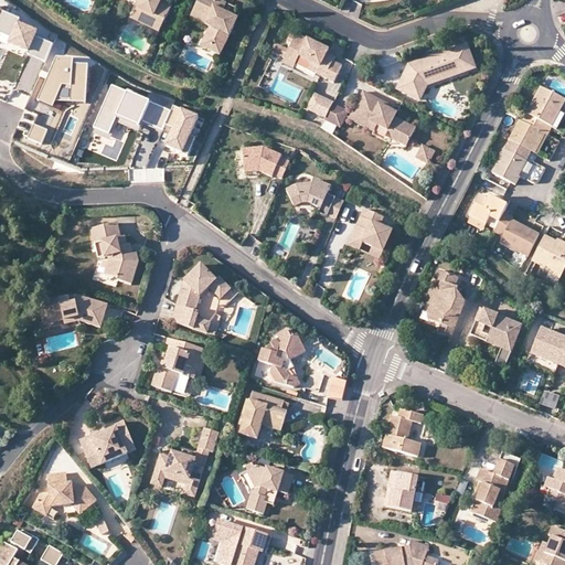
[(160,4),(162,0),(134,0),(141,3),(134,19),(160,33),(171,10),(160,4)]
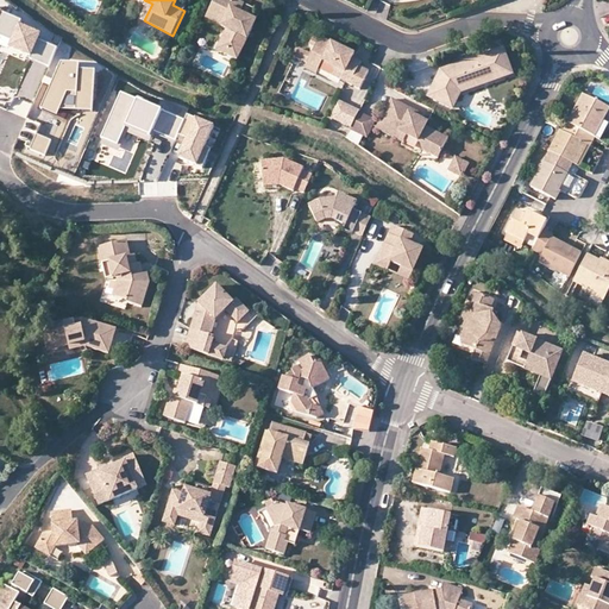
[(187,6),(175,0),(173,5),(184,11),(187,6)]
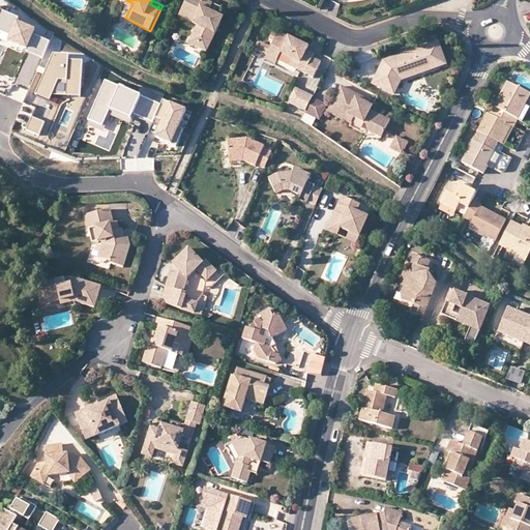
[(201,40),(198,47),(208,52),(225,18),(211,10),(214,4),(206,0),(188,0),(183,10),(198,18),(195,24),(200,26),(194,36),(201,40)]
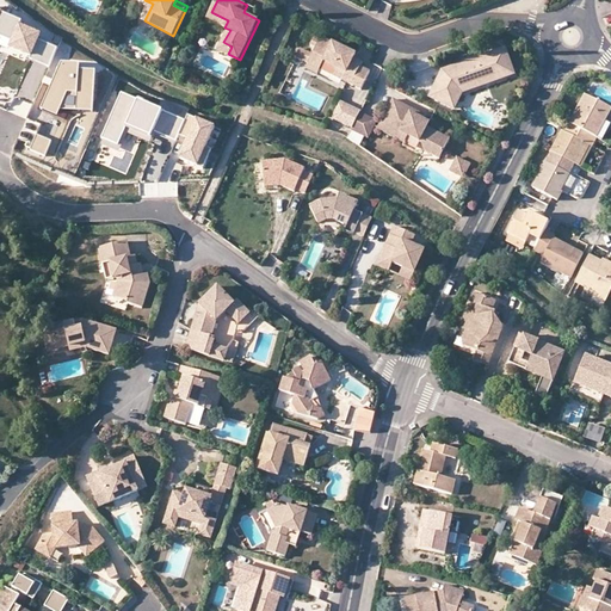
[(18,20),(0,12),(0,37),(6,39),(4,45),(28,56),(25,60),(47,69),(55,49),(34,41),(37,34),(16,24),(18,20)]
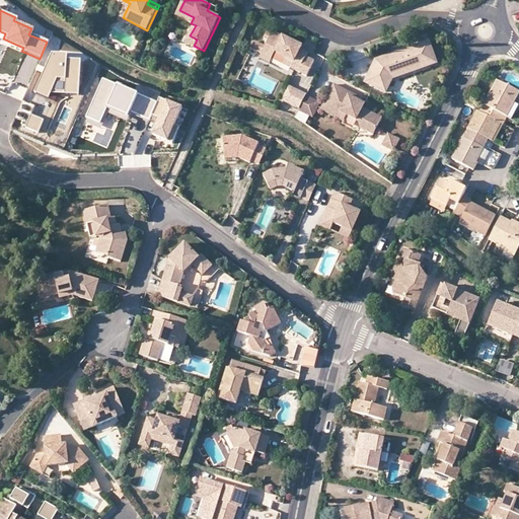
[(176,16),(191,23),(194,17),(179,10),(176,16)]
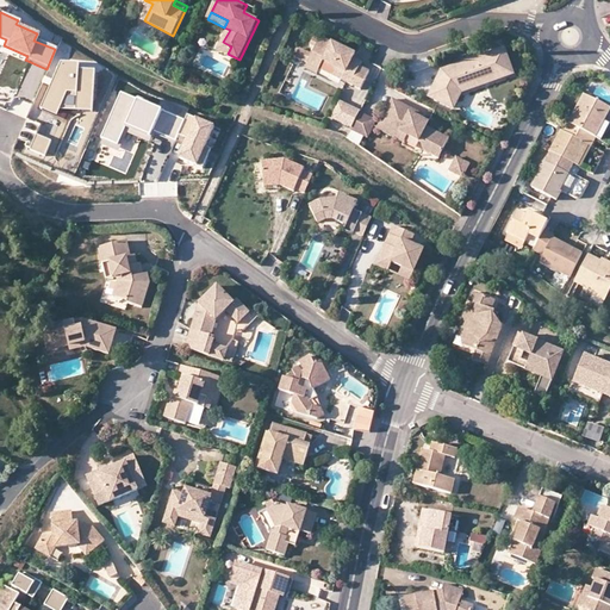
[(373,70),(363,67),(354,62),(356,57),(358,54),(318,35),(313,44),(318,47),(311,61),(323,67),(325,61),(348,72),(343,80),(363,89),(373,70)]
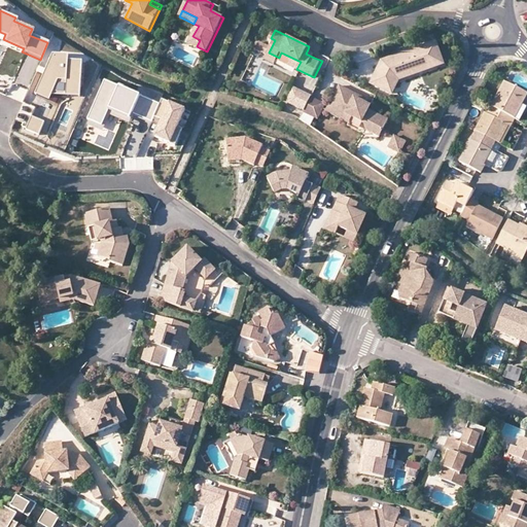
[(189,42),(197,46),(200,40),(192,36),(189,42)]
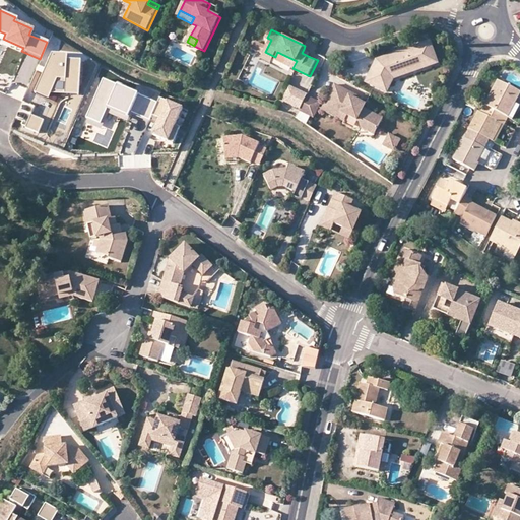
[(264,53),(265,52),(268,46),(258,41),(254,49),(264,53)]
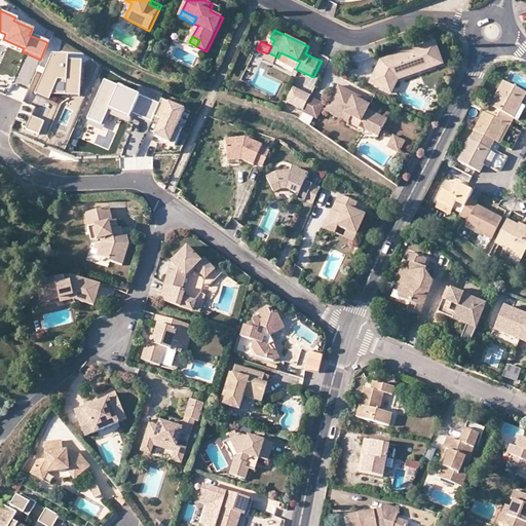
[(416,69),(417,74),(444,65),(437,43),(392,58),(389,66),(379,67),(372,83),(392,92),(397,83),(396,81),(395,75),(416,69)]
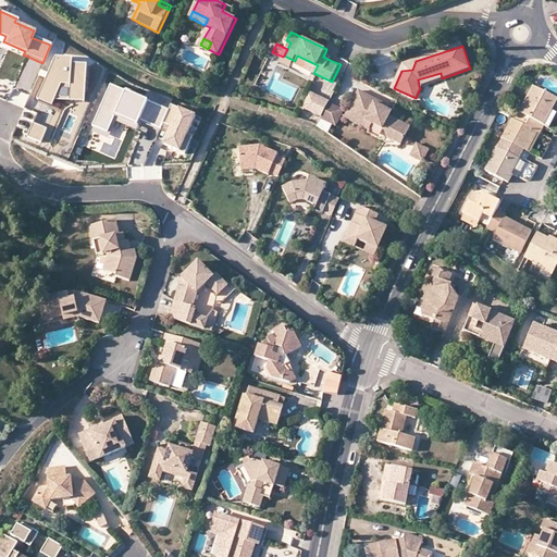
[(294,62),(313,73),(318,65),(297,56),(295,61),(284,56),(281,63),(291,67),(294,62)]
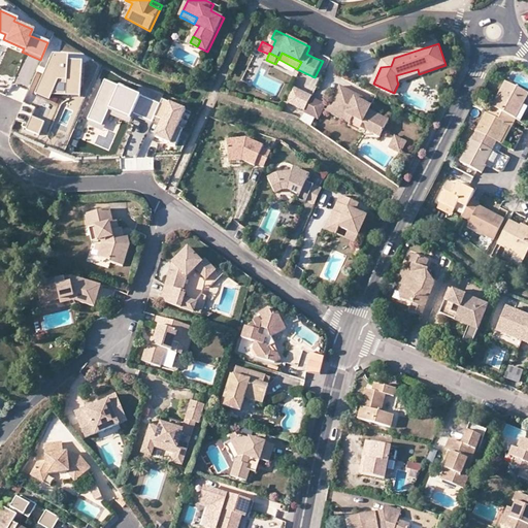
[(81,59),(54,57),(35,95),(47,102),(57,83),(66,83),(65,99),(79,99),(81,59)]
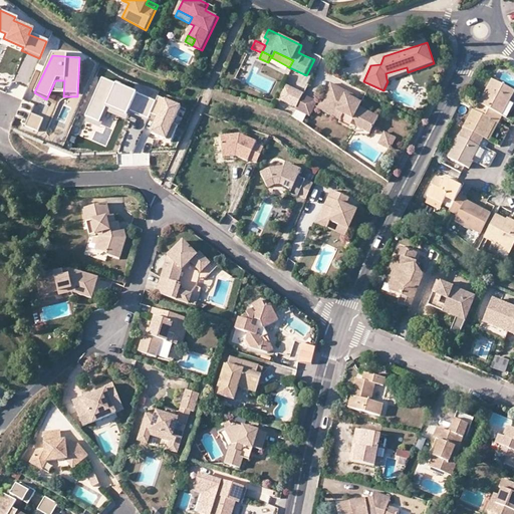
[(373,59),(370,65),(380,64),(383,56),(373,59)]
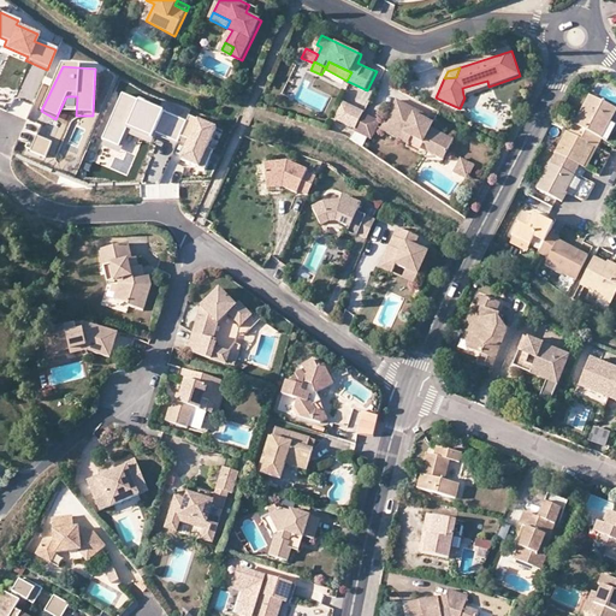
[(296,84),(288,81),(282,93),(290,96),(296,84)]
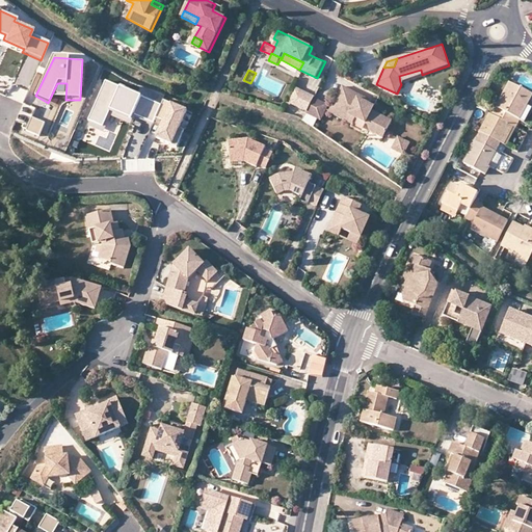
[(400,82),(422,75),(421,70),(399,76),(400,82)]
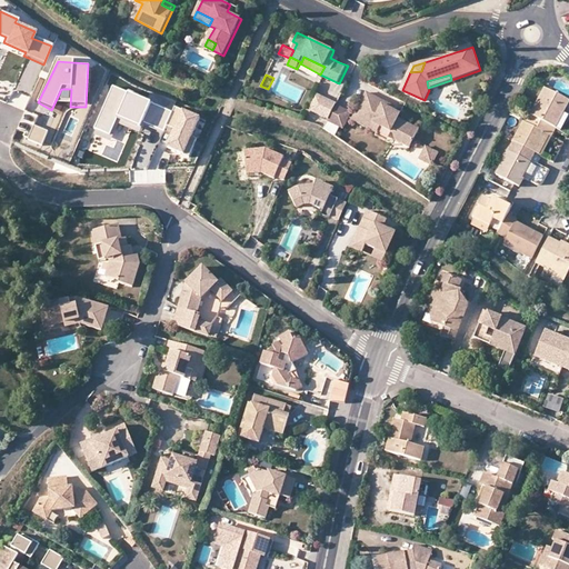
[(140,123),(162,133),(171,113),(109,87),(91,127),(109,135),(115,121),(137,130),(140,123)]
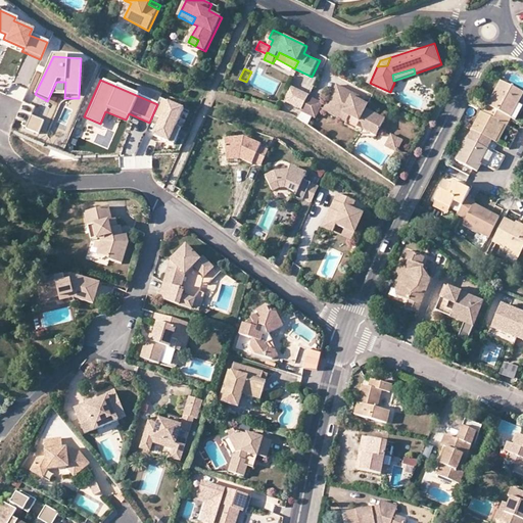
[(519,105),(522,95),(522,93),(502,82),(488,106),(512,119),(519,105)]
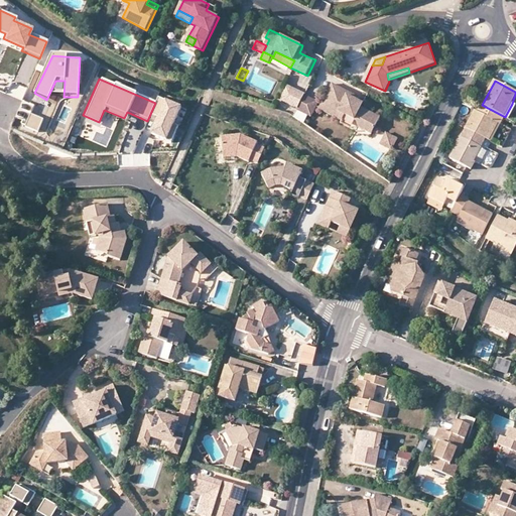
[(338,113),(344,117),(354,122),(358,126),(371,133),(379,117),(360,106),(362,104),(356,100),(347,95),(348,92),(333,84),(321,104),(319,108),(335,117),(338,113)]
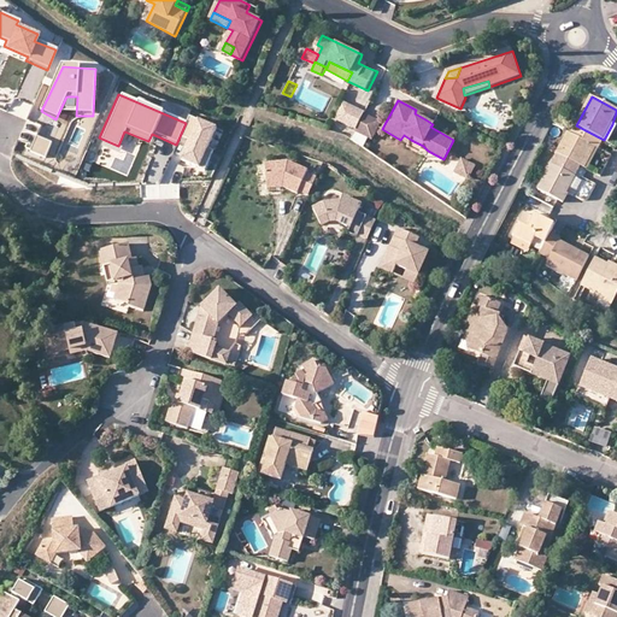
[(364,112),(344,101),(335,118),(357,129),(364,113),(364,112)]
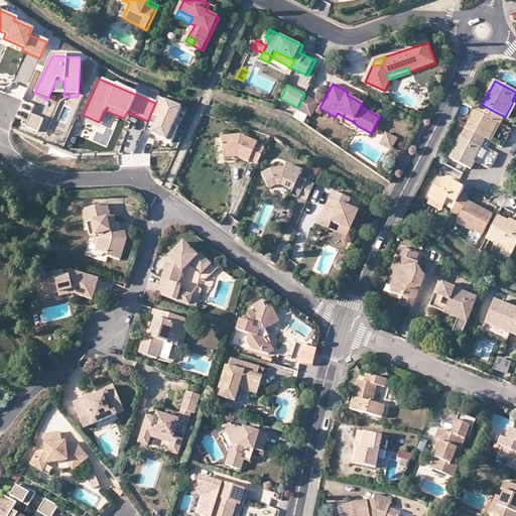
[(358,98),(348,92),(347,95),(356,100),(358,98)]
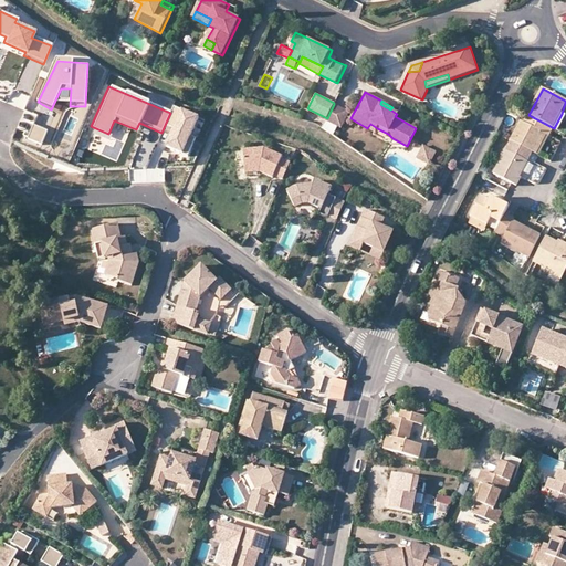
[(349,112),(334,104),(327,118),(326,121),(342,127),(346,117),(349,112)]
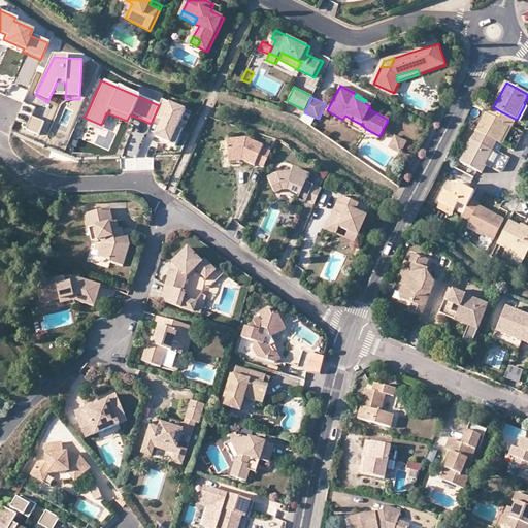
[(159,105),(151,124),(147,131),(154,134),(153,138),(175,147),(183,130),(175,128),(183,111),(160,101),(159,105)]
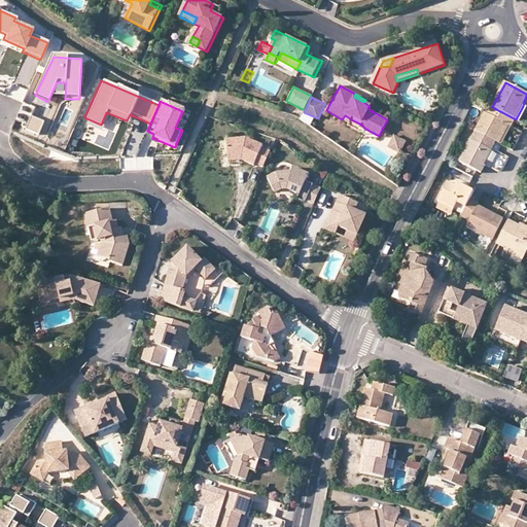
[(476,131),(496,141),(499,142),(508,126),(511,127),(516,119),(492,107),(490,106),(486,113),(485,113),(476,131)]
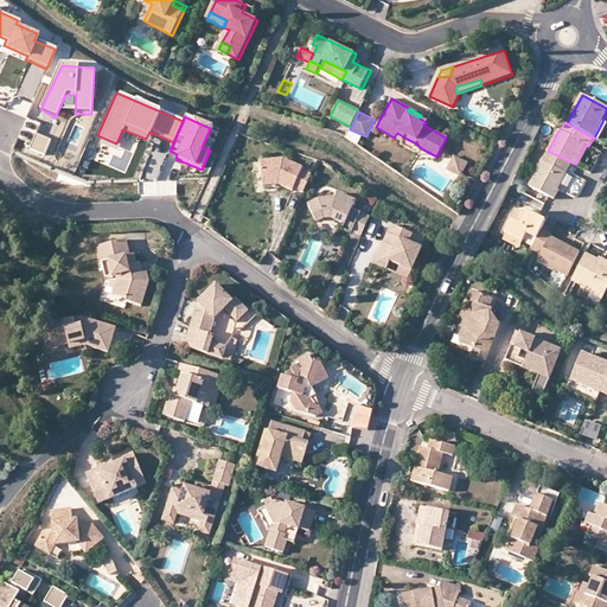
[(598,140),(606,125),(602,122),(594,138),(598,140)]
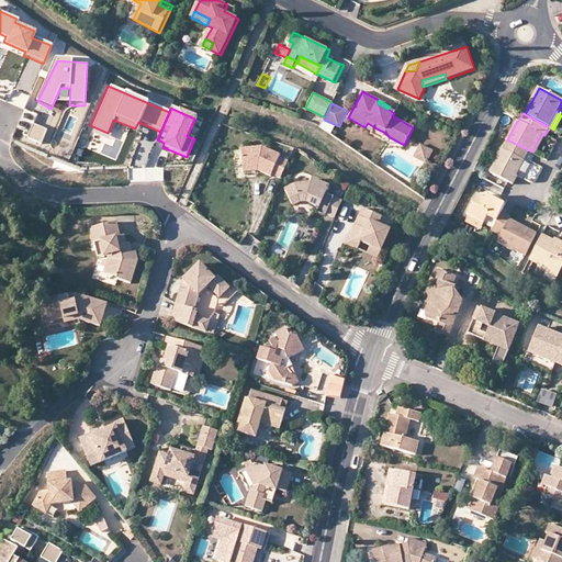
[(323,120),(319,128),(332,134),(336,126),(323,120)]
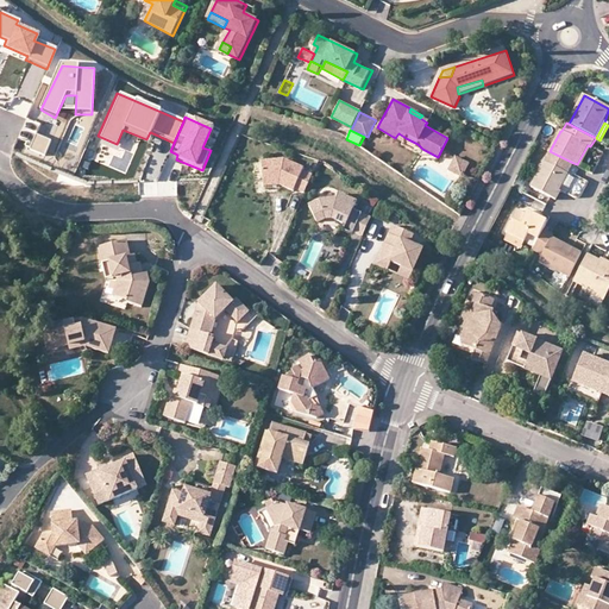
[(582,167),(590,146),(588,145),(577,164),(582,167)]
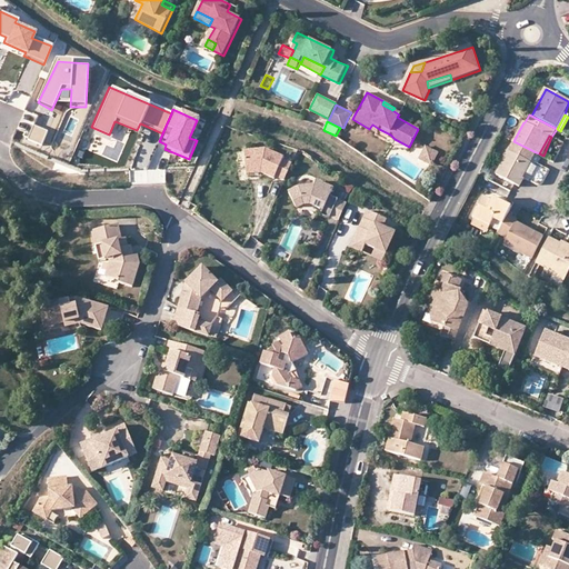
[(522,178),(536,152),(513,141),(496,175),(515,185),(520,188),(525,179),(522,178)]
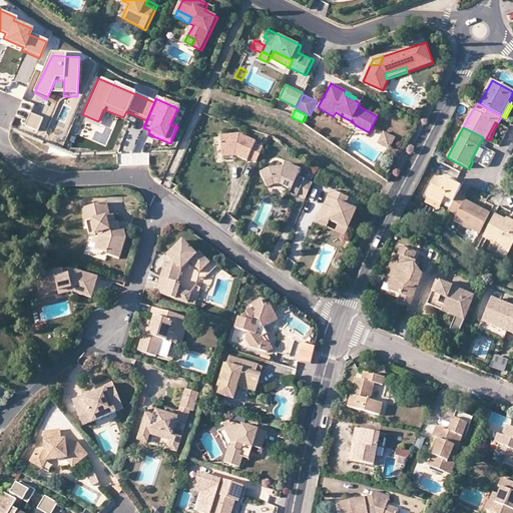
[(388,142),(392,144),(396,138),(385,132),(383,136),(389,139),(388,142)]
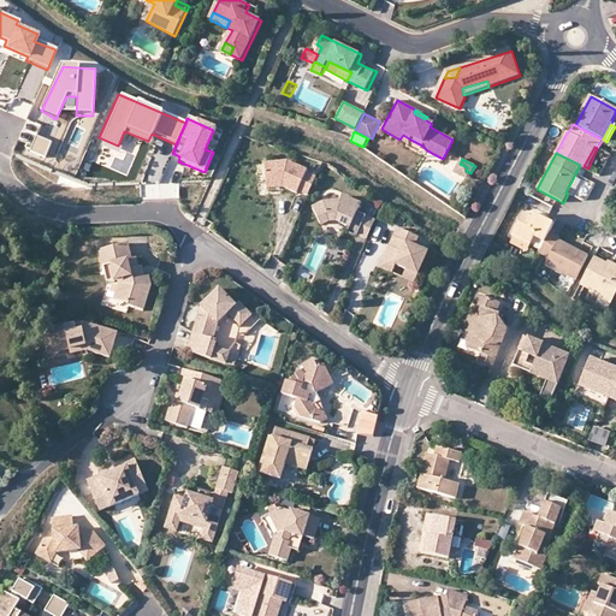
[(308,195),(317,177),(304,172),(306,170),(284,160),(264,163),(266,188),(282,185),(295,193),(296,190),(308,195)]
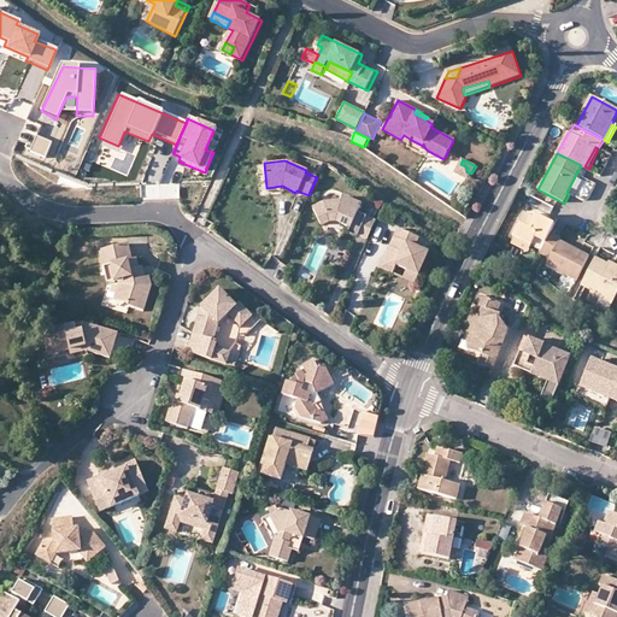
[(469,180),(471,174),(466,171),(468,168),(460,164),(456,172),(469,180)]
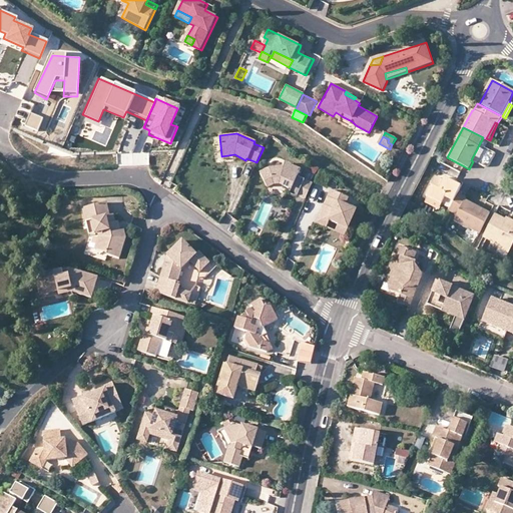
[(440,159),(443,153),(437,151),(434,156),(440,159)]
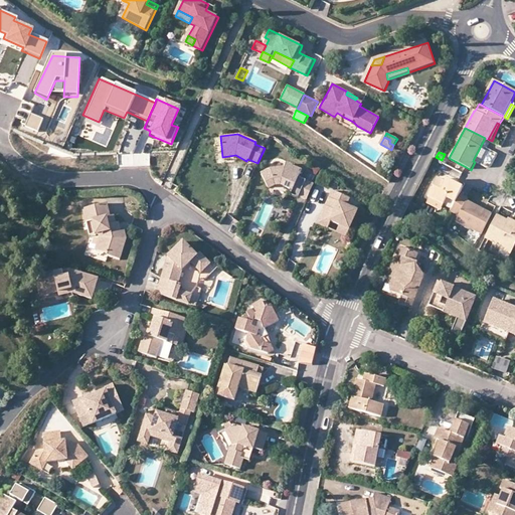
[(302,171),(287,164),(286,169),(272,170),(263,175),(269,187),(276,184),(283,184),(285,185),(284,187),(291,190),(292,188),(294,189),(291,195),(296,198),(300,197),(307,181),(300,178),(302,171)]
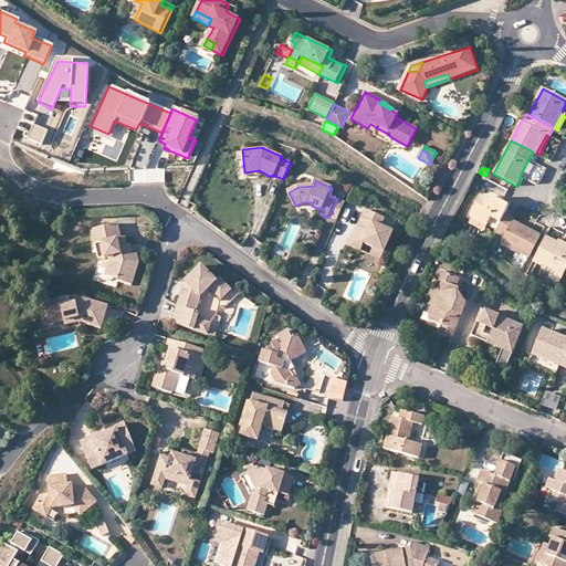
[(348,192),(353,186),(344,180),(341,187),(348,192)]
